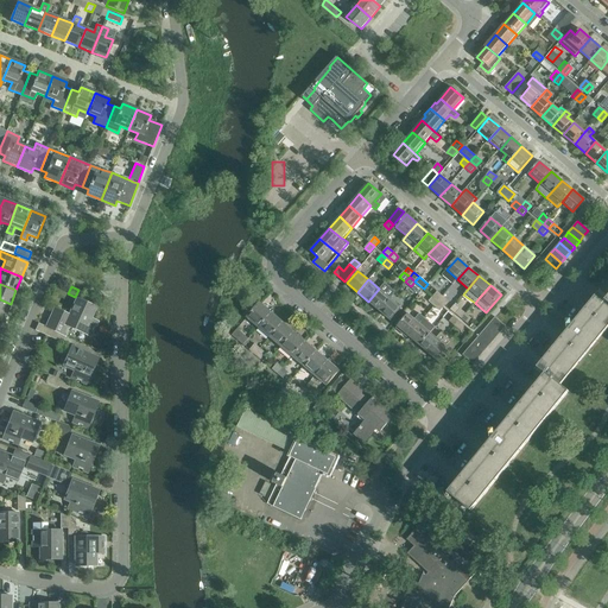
[(368,302),(379,311),(391,298),(379,289),(368,302)]
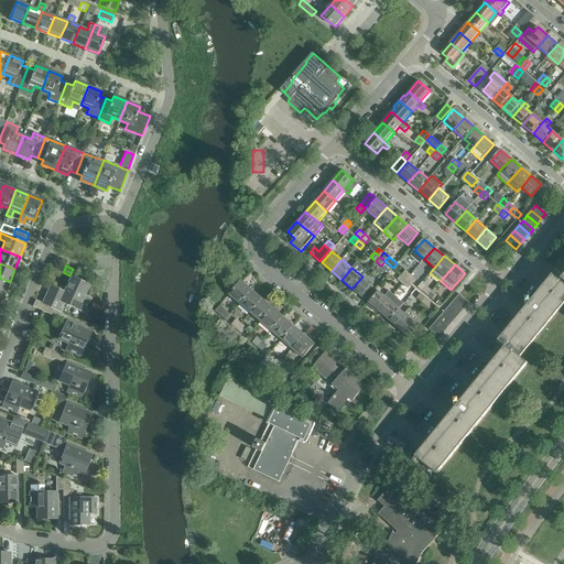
[(405,271),(401,275),(407,280),(411,275),(405,271)]
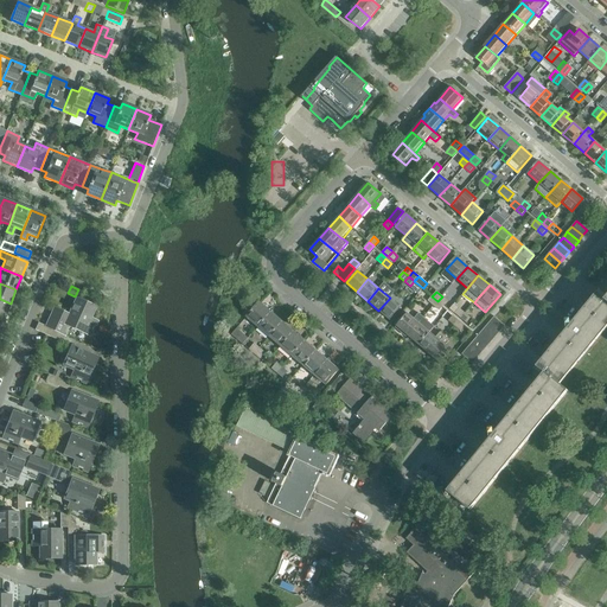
[(537,368),(560,385),(606,327),(606,300),(598,293),(574,323),(570,319),(566,320),(568,330),(537,368)]
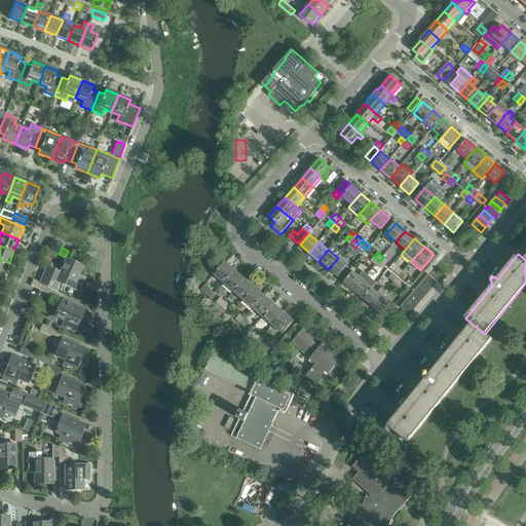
[(371,261),(375,265),(379,261),(374,257),(371,261)]
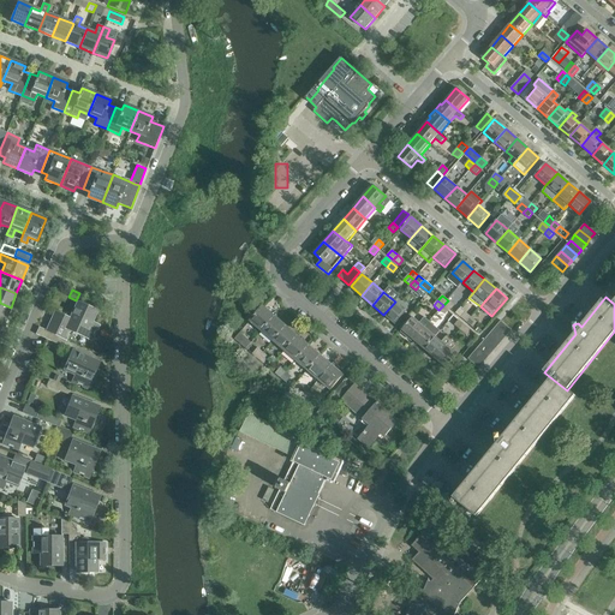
[(448,300),(443,305),(449,310),(453,305),(448,300)]
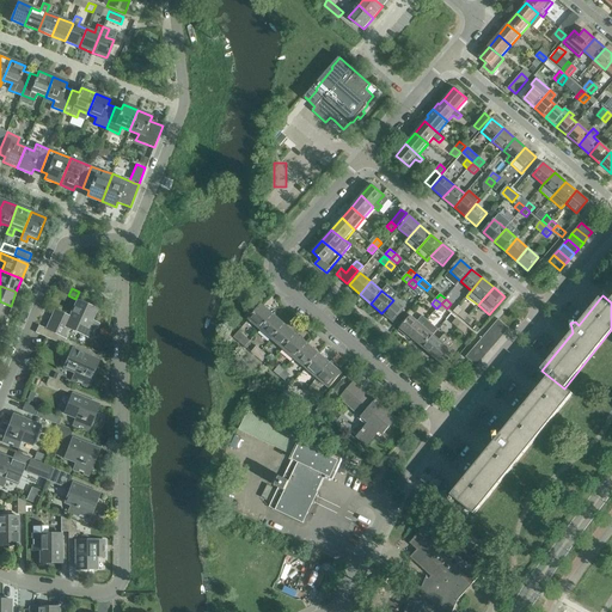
[(393,300),(381,313),(393,323),(404,310),(393,300)]
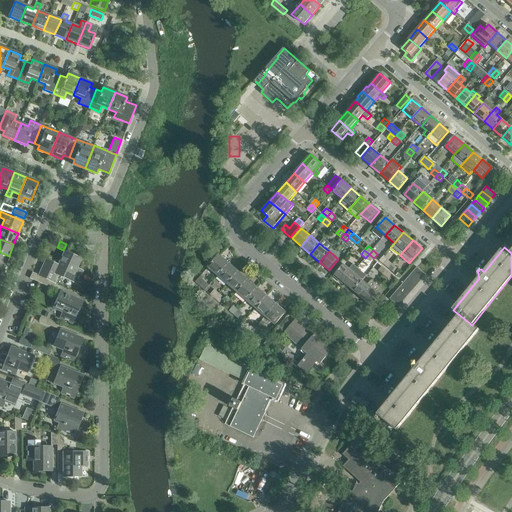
[(0,266),(4,268),(9,256),(0,252),(0,266)]
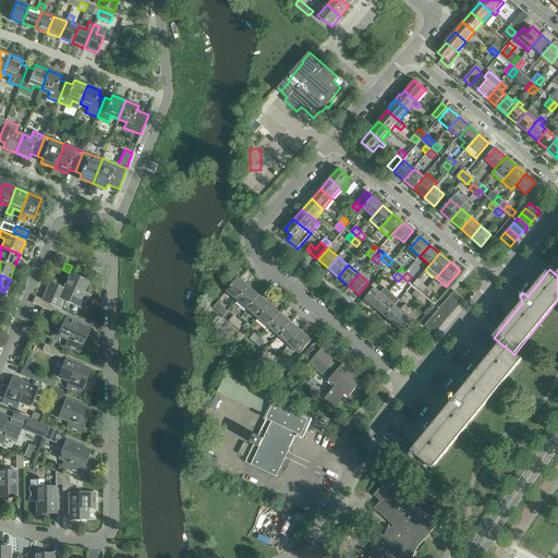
[(35,298),(33,303),(41,307),(46,310),(57,315),(59,311),(60,307),(63,300),(83,310),(89,295),(83,293),(88,282),(70,275),(65,286),(63,284),(62,289),(50,283),(43,300),(35,296),(35,298)]
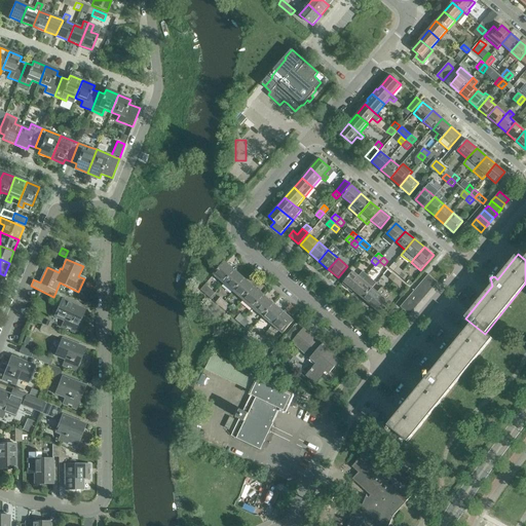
[(379,261),(375,265),(380,269),(384,265),(379,261)]
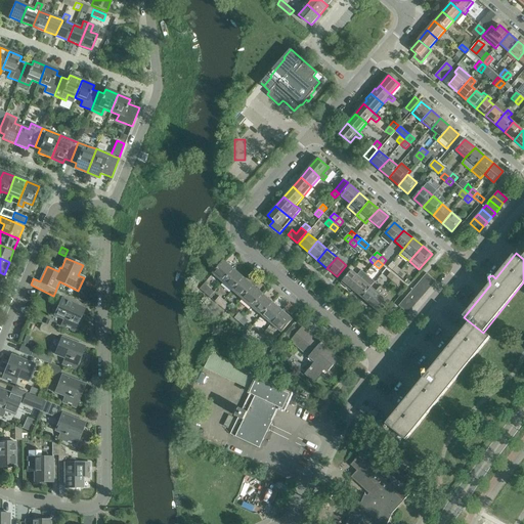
[(213,273),(223,282),(233,269),(224,261),(213,273)]
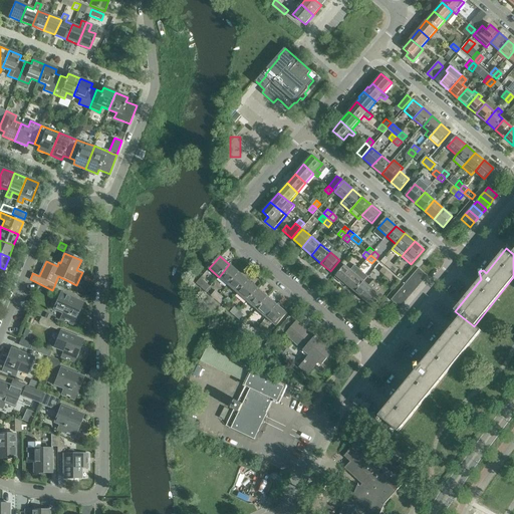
[(384,265),(390,269),(394,265),(389,261),(384,265)]
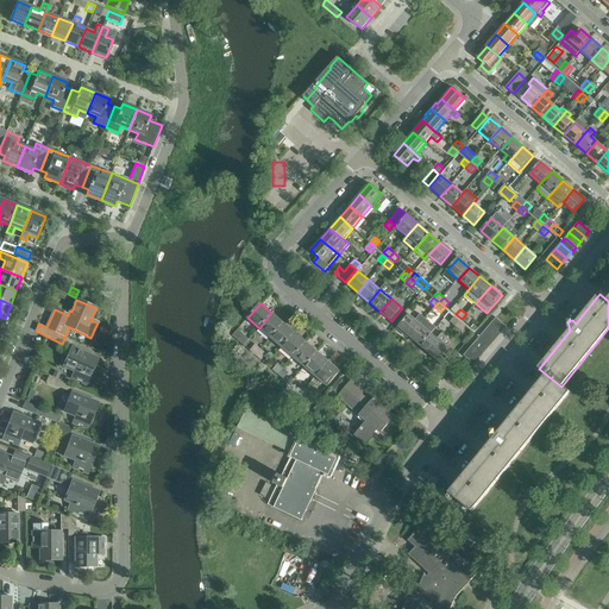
[(259,328),(270,338),(283,322),(271,313),(259,328)]
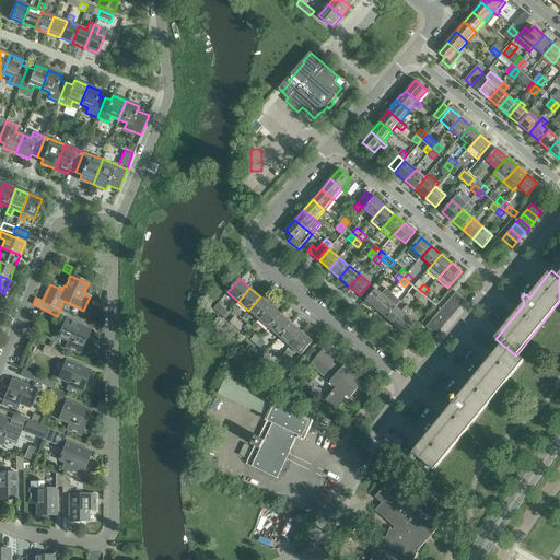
[(372,306),(376,310),(391,293),(386,289),(382,294),(376,289),(364,303),(371,307),(372,306)]
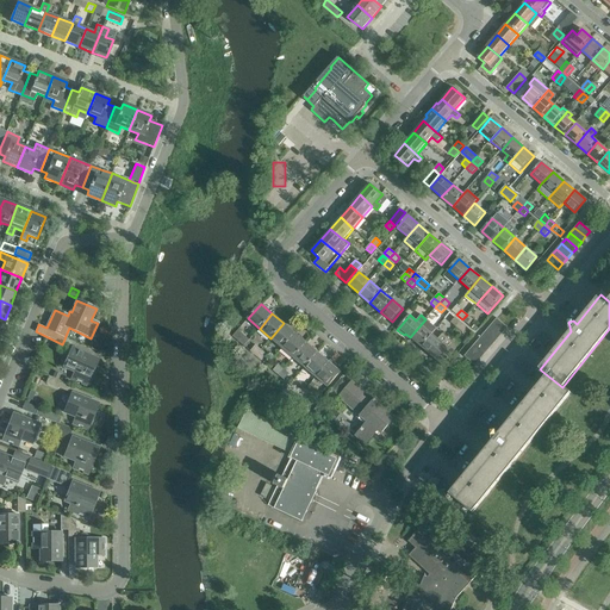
[(467,315),(462,319),(468,324),(473,319),(467,315)]
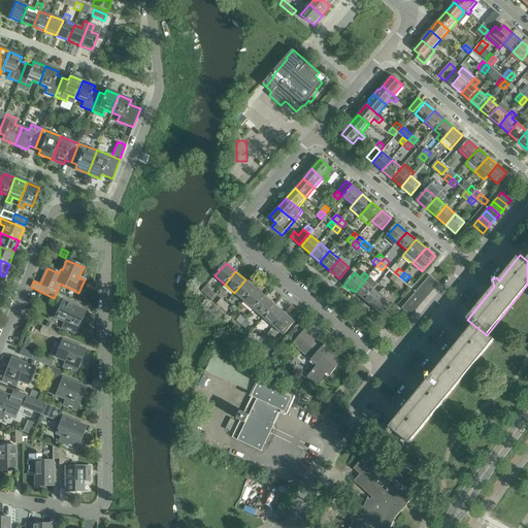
[(390,279),(395,284),(399,278),(394,274),(390,279)]
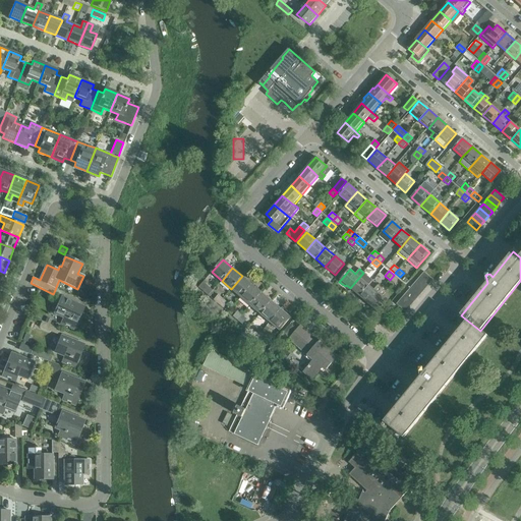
[(424,272),(420,277),(429,285),(433,280),(424,272)]
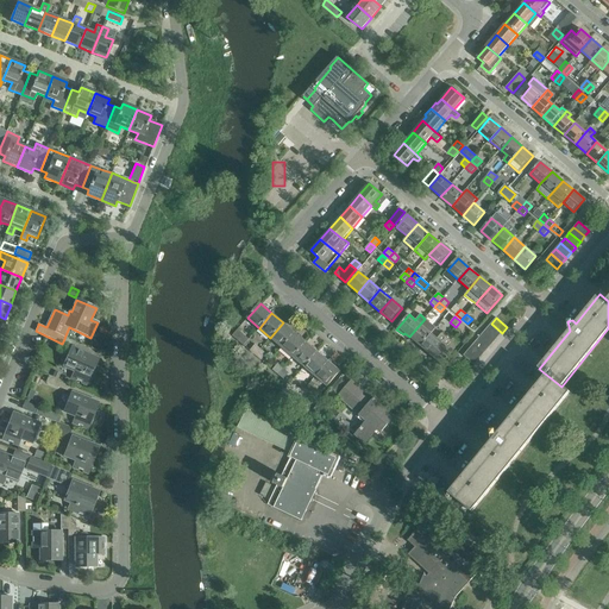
[(409,337),(420,346),(431,333),(425,328),(429,322),(425,319),(409,337)]
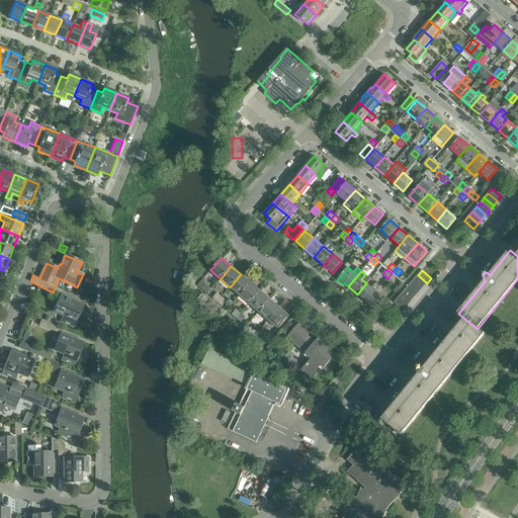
[(392,273),(387,278),(393,282),(396,277),(392,273)]
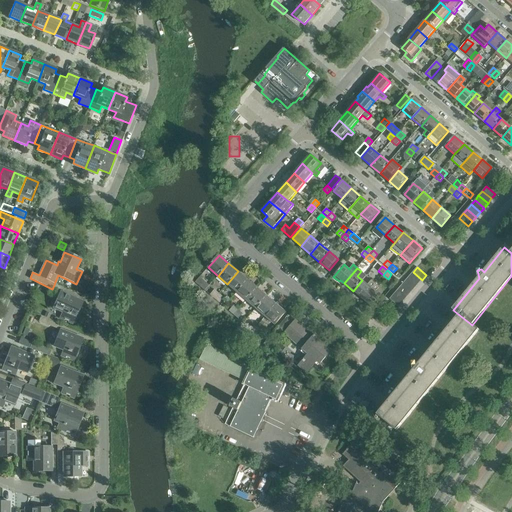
[(227,284),(237,292),(248,279),(238,271),(227,284)]
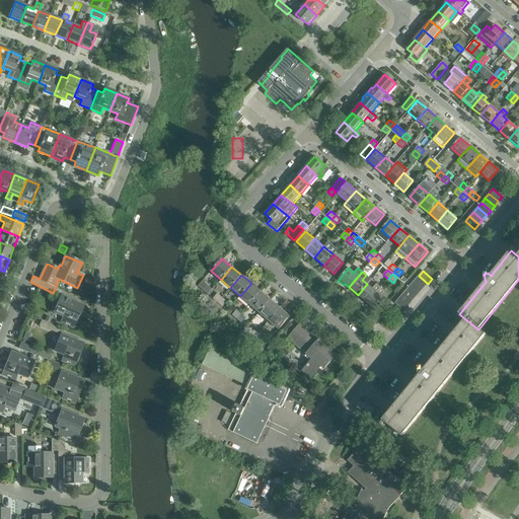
[(419,276),(415,280),(424,288),(428,284),(419,276)]
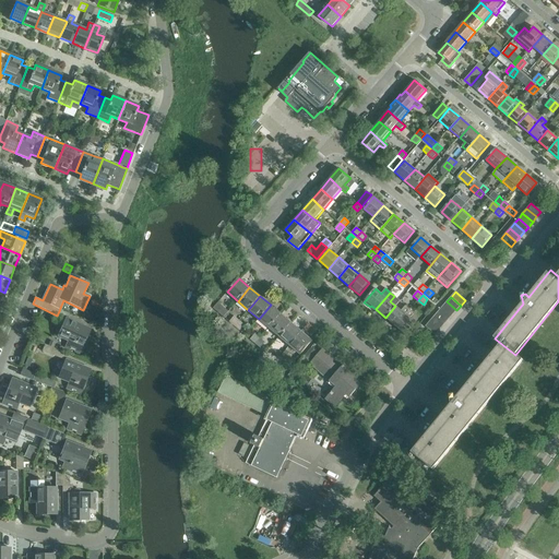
[(447,301),(442,307),(452,316),(456,310),(447,301)]
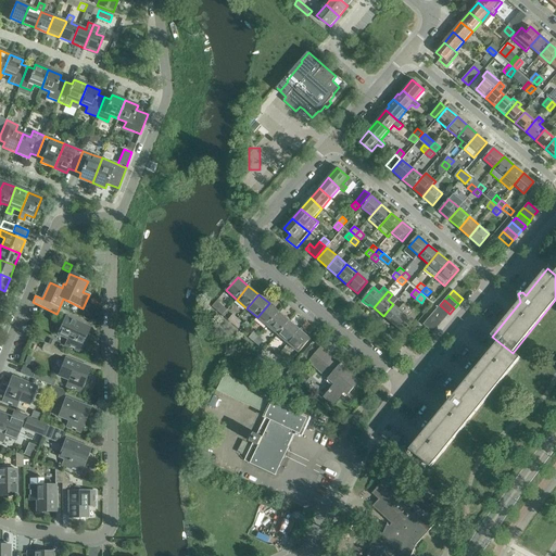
[(212,306),(217,311),(223,305),(217,301),(212,306)]
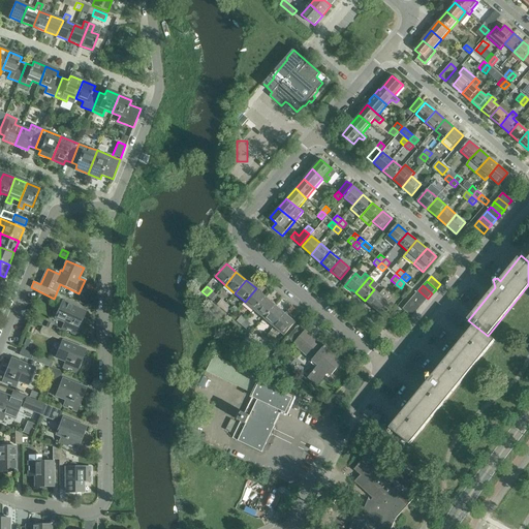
[(245,302),(254,310),(266,297),(256,288),(245,302)]
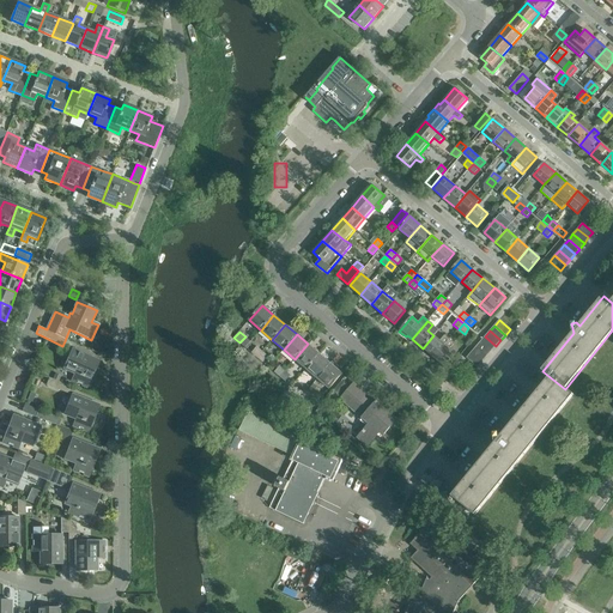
[(423,349),(434,358),(450,339),(445,335),(439,340),(434,335),(423,349)]
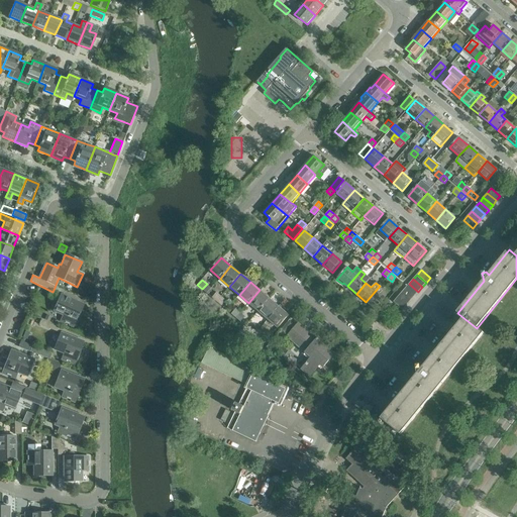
[(207,284),(202,289),(206,293),(211,288),(207,284)]
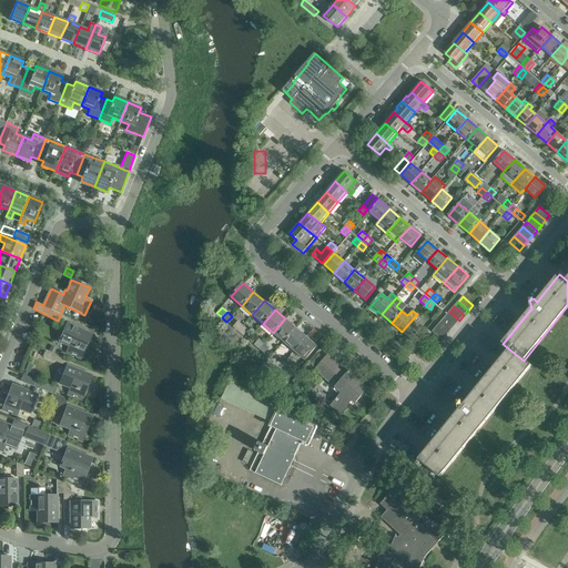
[(449,312),(445,316),(455,325),(459,321),(449,312)]
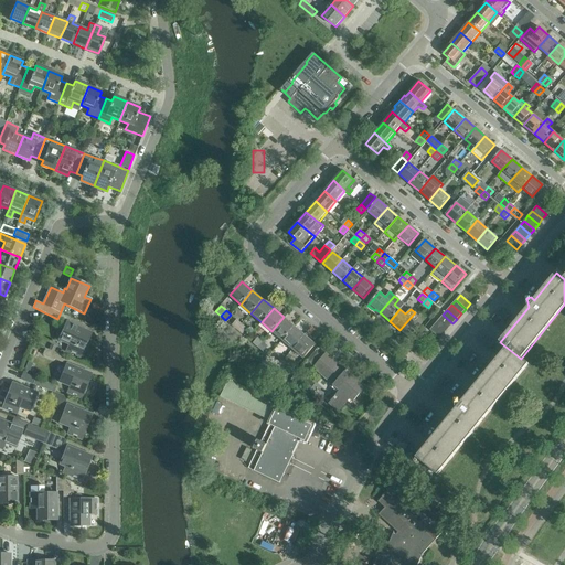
[(415,312),(400,330),(411,339),(420,327),(415,321),(419,317),(415,312)]
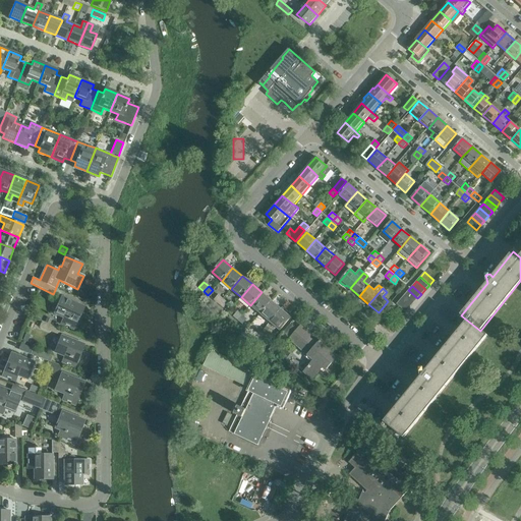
[(408,290),(404,295),(413,303),(417,298),(408,290)]
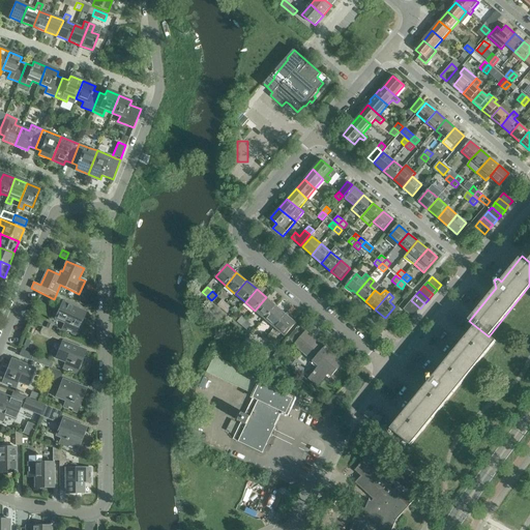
[(255,311),(265,319),(276,306),(266,297),(255,311)]
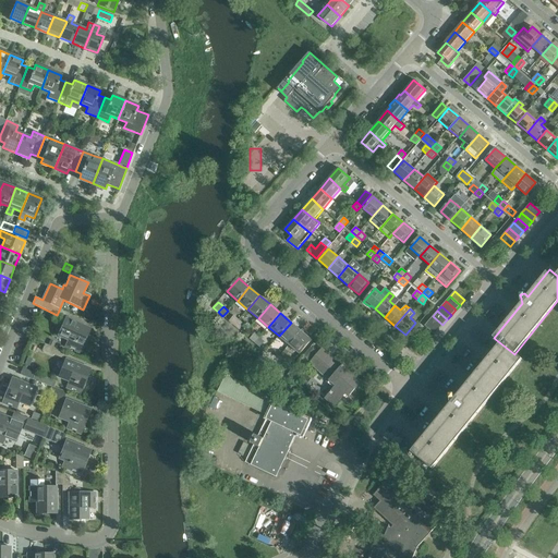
[(229,322),(234,326),(239,319),(233,316),(229,322)]
